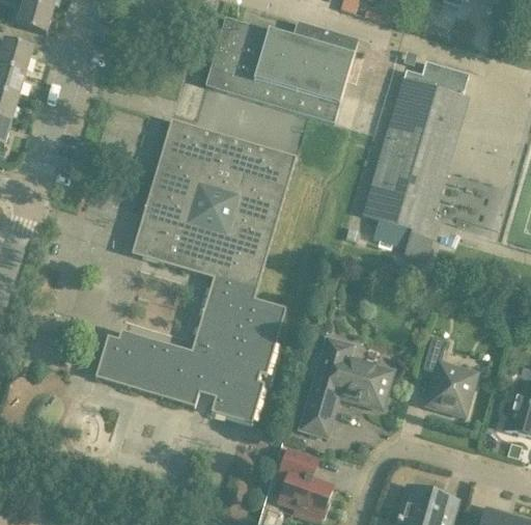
[(22,0),(16,23),(46,32),(53,7),(29,0),(22,0)]
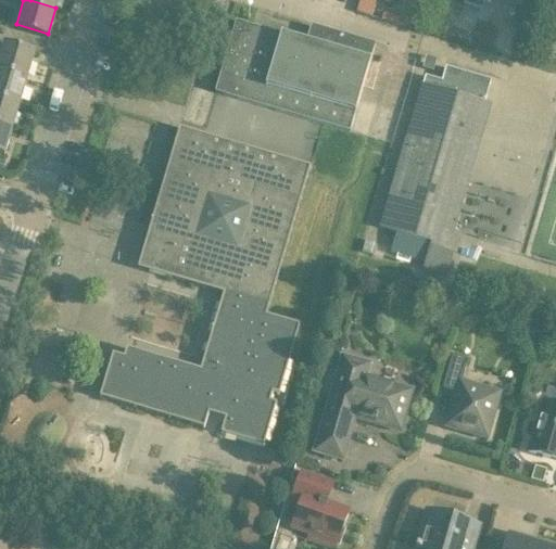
[(358,0),(357,5),(374,11),(377,0),(358,0)]
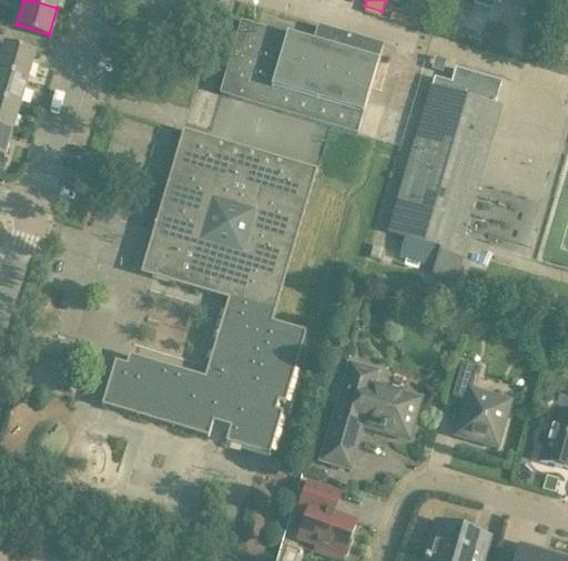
[(312,38),(312,39),(240,17),(219,90),(356,131),(383,41),(317,21),(316,22),(312,38)]
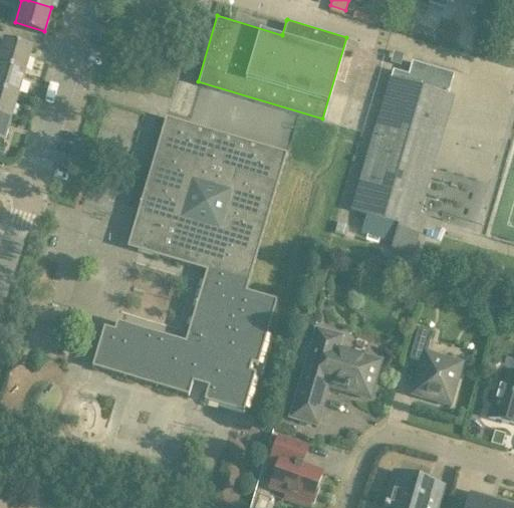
[(3,35),(0,46),(0,60),(24,68),(32,44),(3,35)]
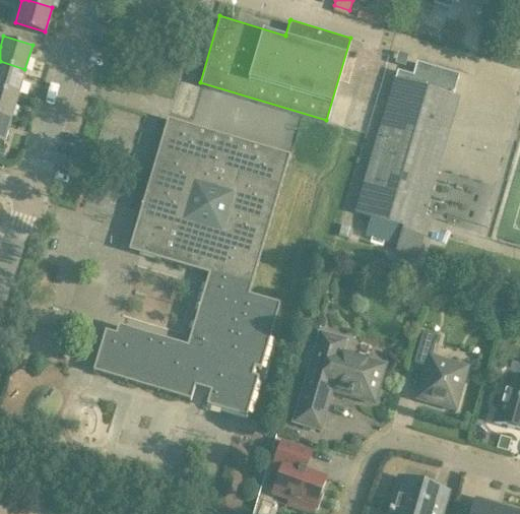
[(404,62),(406,56),(396,53),(394,59),(404,62)]
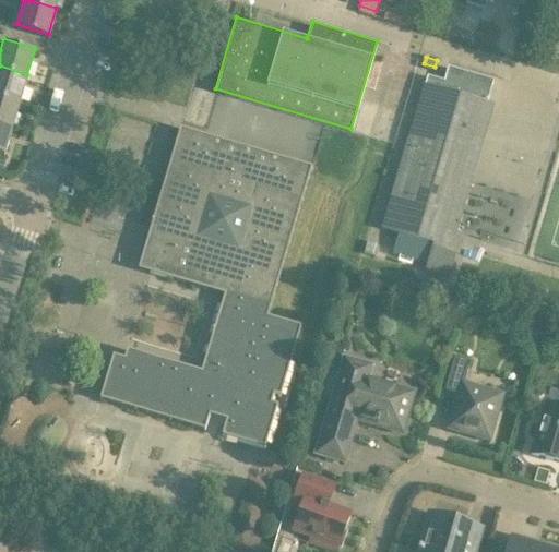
[(26,74),(0,66),(0,94),(19,100),(26,74)]
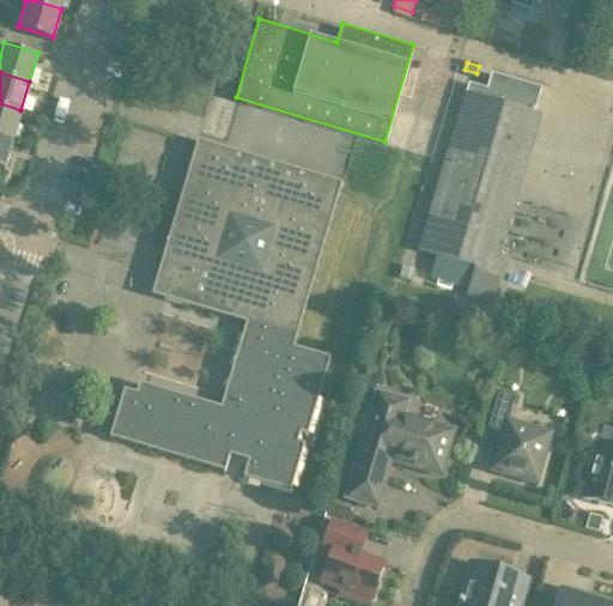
[(497,188),(502,170),(515,174),(534,107),(465,88),(457,115),(441,171),(431,207),(430,207),(419,246),(474,262),(472,267),(498,274),(505,250),(499,249),(515,193),(497,188)]
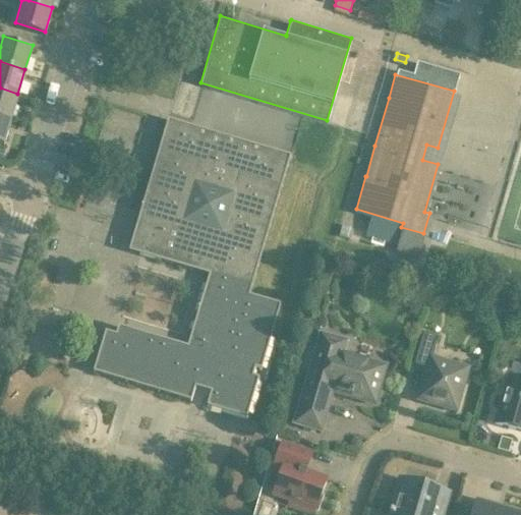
[(0,88),(0,113),(10,117),(17,94),(0,88)]
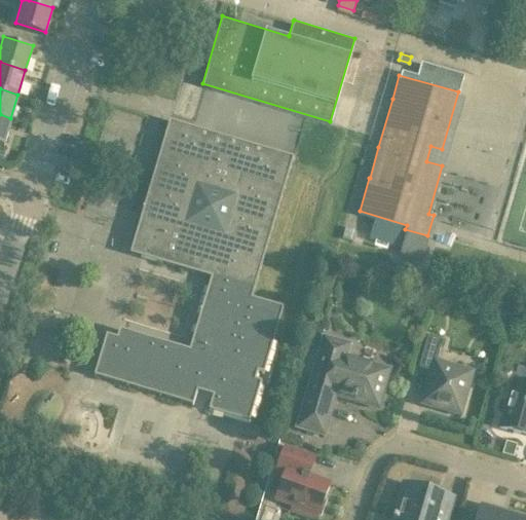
[(0,114),(0,141),(3,143),(10,118),(0,114)]
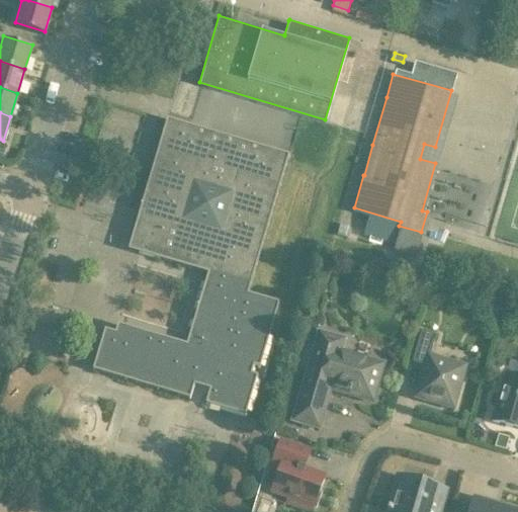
[(288,151),(167,115),(128,244),(208,268),(186,342),(117,321),(115,329),(104,326),(92,367),(188,396),(192,379),(209,385),(204,401),(245,413),(257,372),(250,370),(253,361),(259,363),(278,300),(247,289),(288,151)]
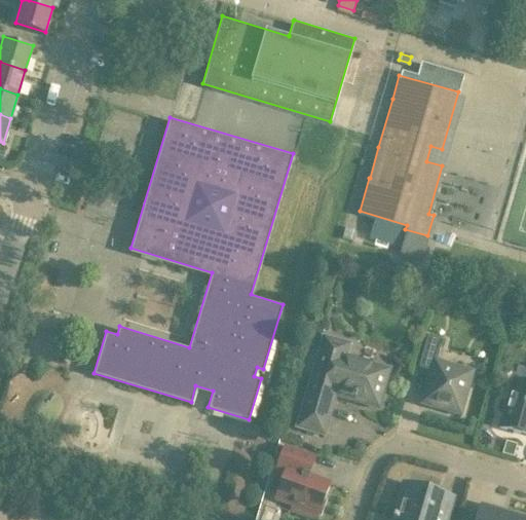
[(323,332),(296,422),(306,425),(310,409),(318,412),(328,414),(335,391),(368,400),(380,394),(383,382),(382,379),(385,367),(347,356),(349,348),(349,344),(346,340),(343,338),(323,332)]
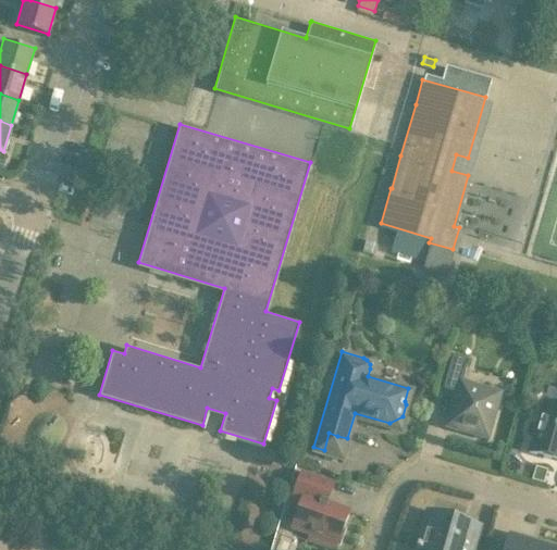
[(463,377),(469,355),(453,351),(443,384),(454,387),(444,424),(489,437),(503,388),(463,377)]
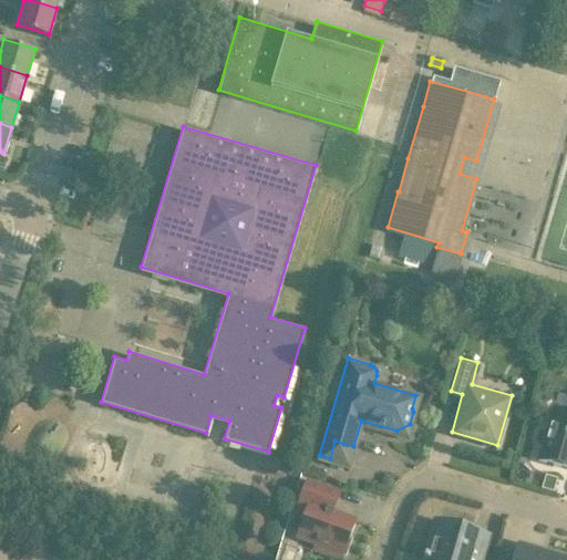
[(566,408),(553,404),(538,455),(566,463),(566,408)]
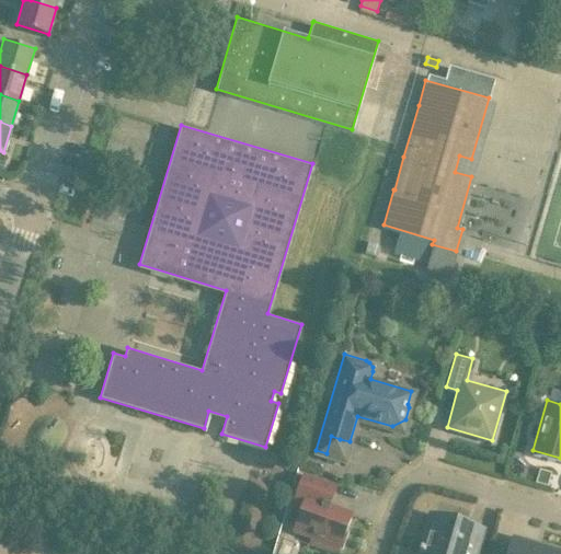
[(551,468),(539,464),(536,477),(547,481),(551,468)]
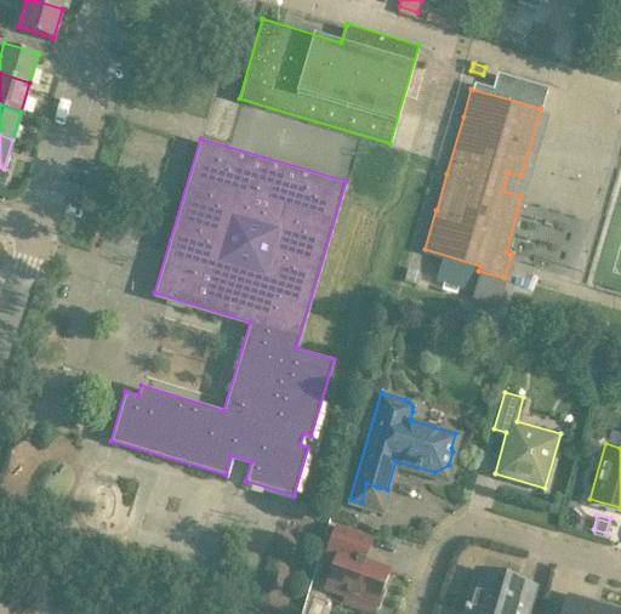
[(335,522),(325,551),(335,555),(325,581),(346,589),(342,597),(374,608),(389,566),(355,553),(364,532),(335,522)]
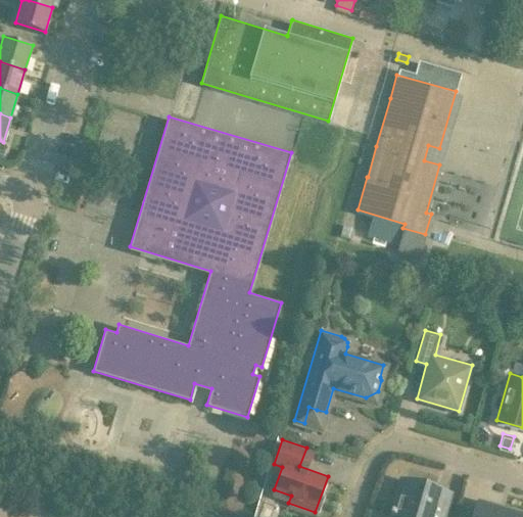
[(158,492),(163,477),(148,473),(143,488),(158,492)]
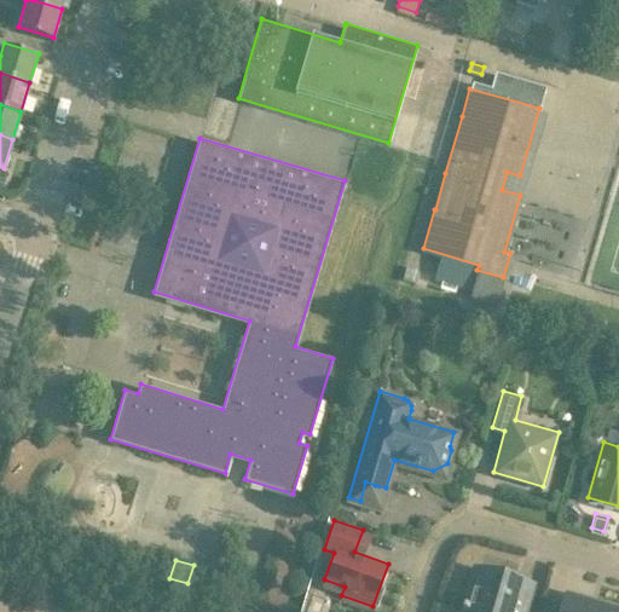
[(518,575),(474,563),(460,611),(522,611),(525,608),(509,604),(518,575)]
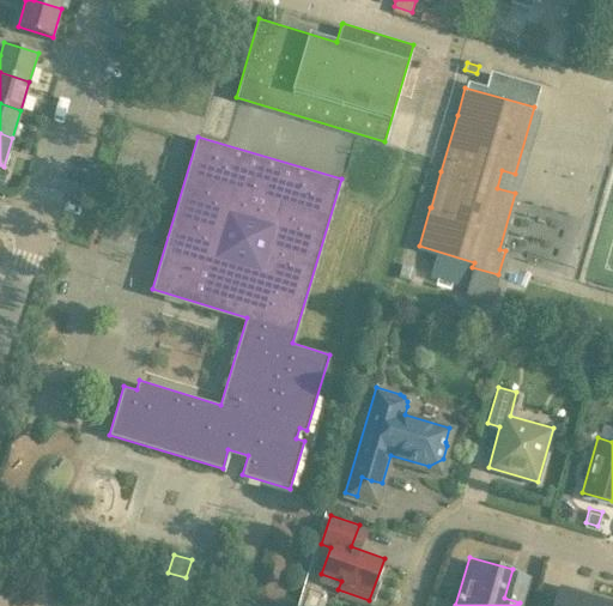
[(553,605),(612,605),(612,604),(612,598),(560,583),(553,605)]
